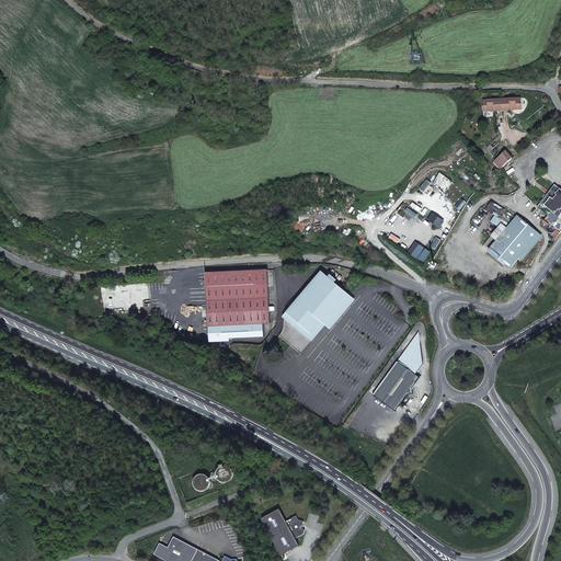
[(502,109),(522,107),(521,96),(502,98),(502,109)]
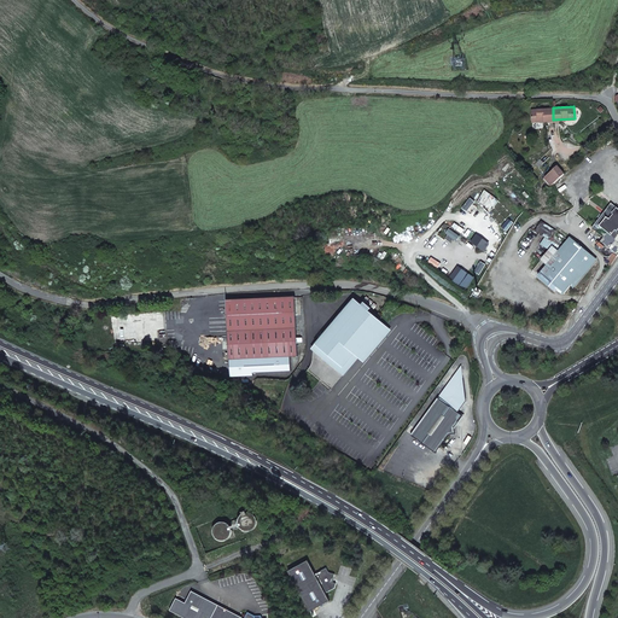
[(532,122),(553,120),(553,108),(531,110),(532,122)]
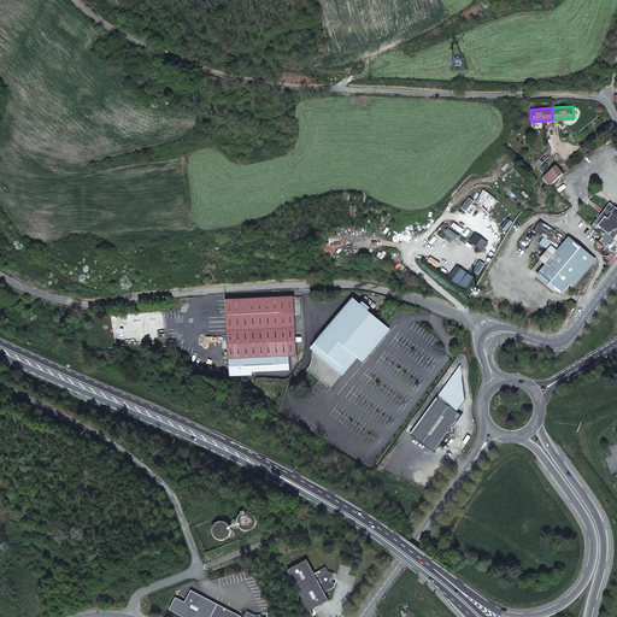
[(546,177),(552,184),(564,174),(557,166),(553,169),(553,170),(546,177)]
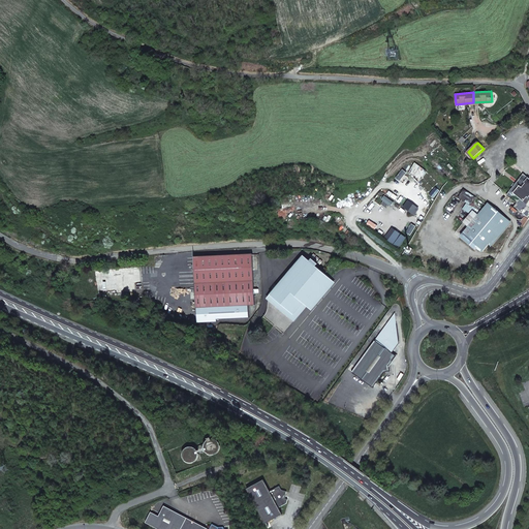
[(528,178),(523,174),(506,195),(517,204),(509,212),(520,221),(518,223),(523,227),(528,220),(528,218),(528,178)]
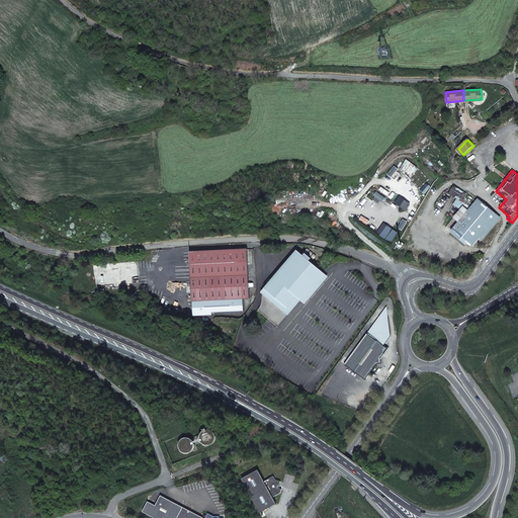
[(453,185),(448,193),(456,198),(460,201),(465,193),(453,185)]
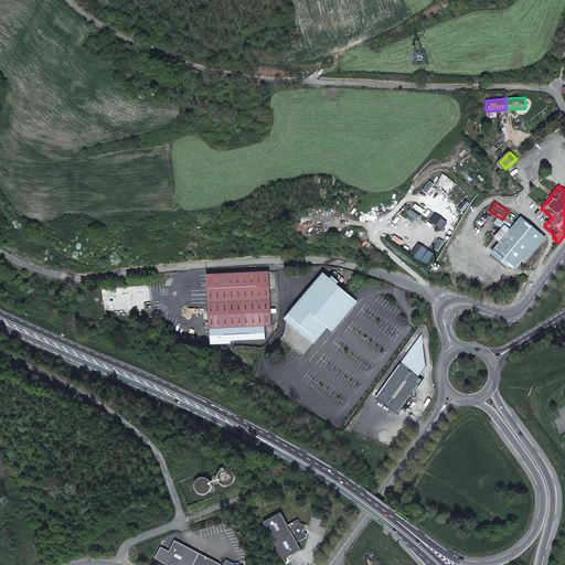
[(435,214),(429,222),(441,230),(447,223),(435,214)]
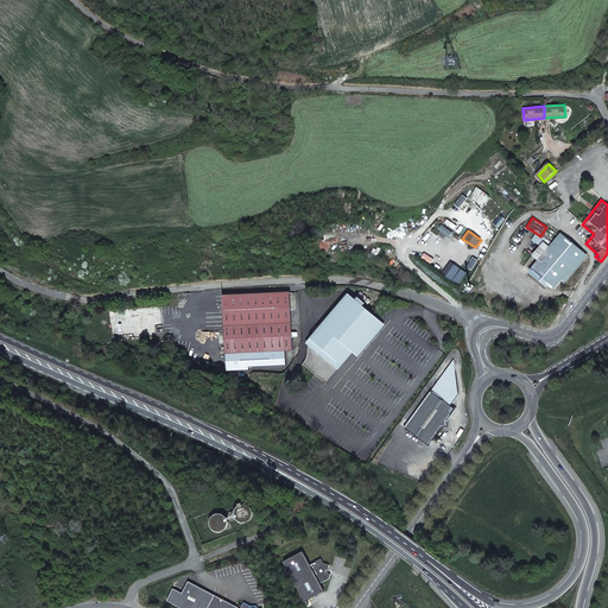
[(548,285),(555,290),(584,254),(561,233),(552,242),(545,251),(527,272),(545,287),(548,285)]
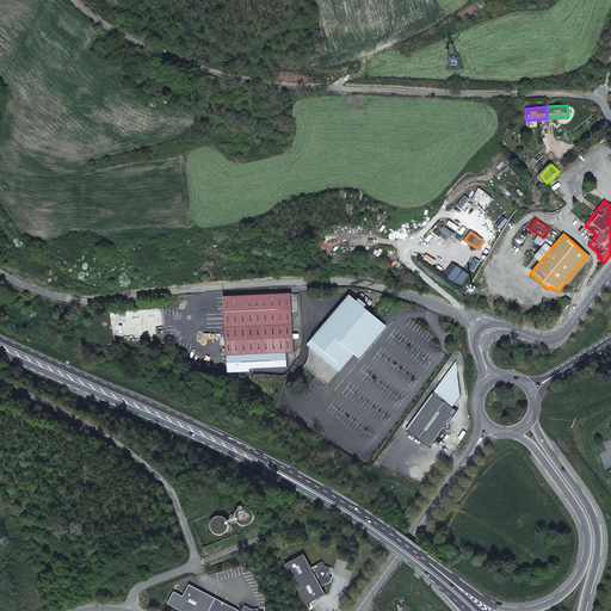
[(548,252),(555,244),(543,238),(538,234),(534,241),(548,252)]
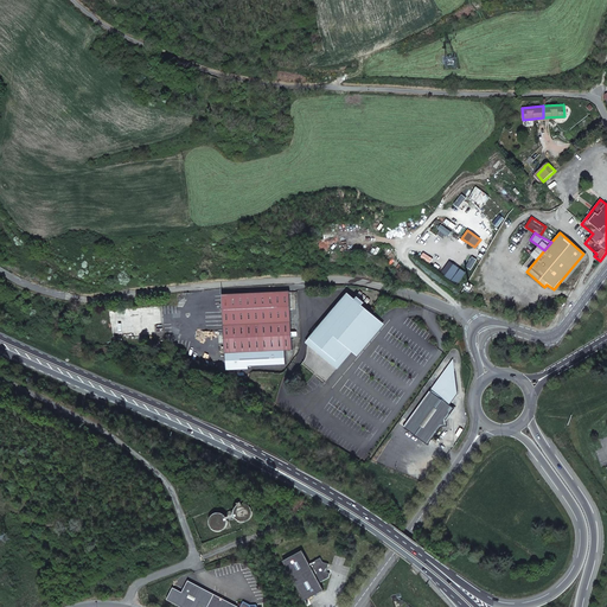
[(449,261),(441,273),(458,285),(466,273),(449,261)]
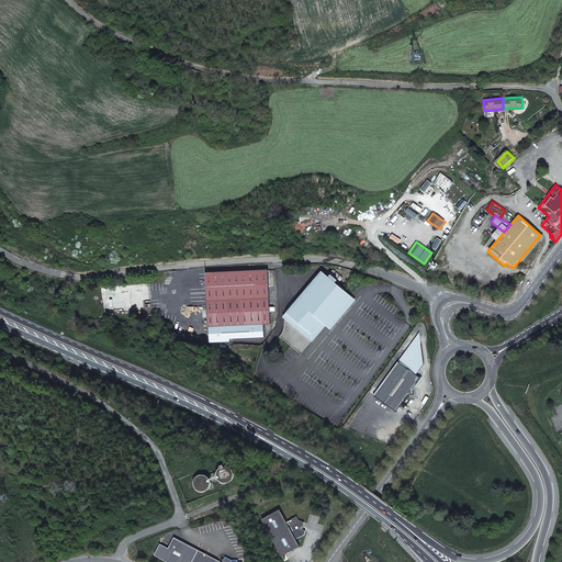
[(206,273),(210,344),(229,343),(229,339),(263,338),(263,325),(270,324),(268,270),(206,273)]
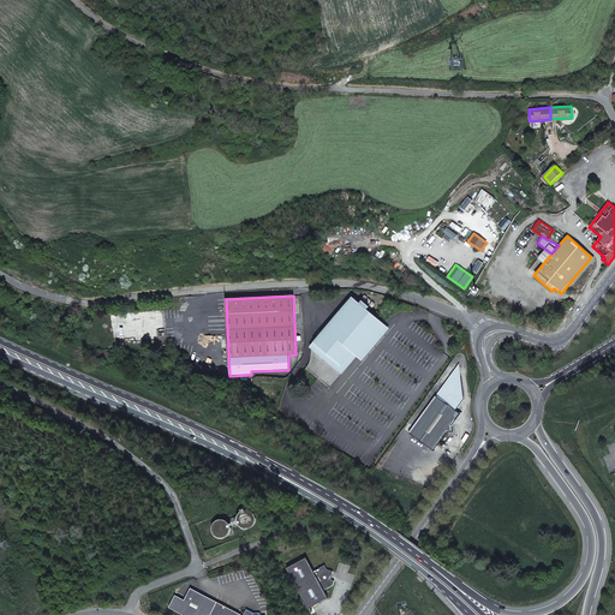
[(352,298),(314,344),(310,347),(341,375),(357,356),(362,360),(389,329),(383,324),(352,298)]
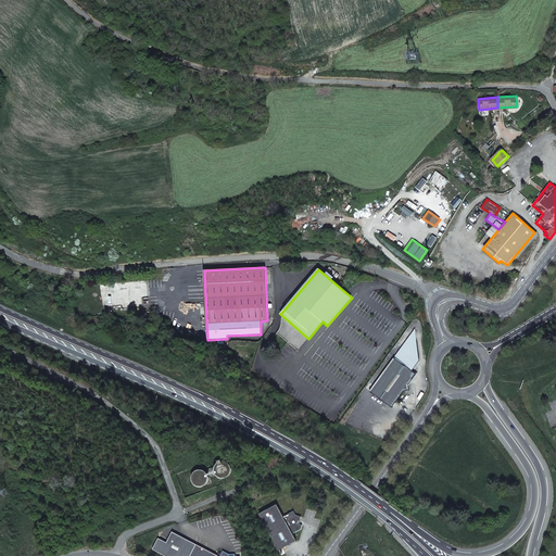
[(415,329),(411,336),(370,391),(392,407),(404,391),(406,391),(409,390),(408,384),(414,378),(416,374),(413,371),(420,361),(417,340),(415,329)]
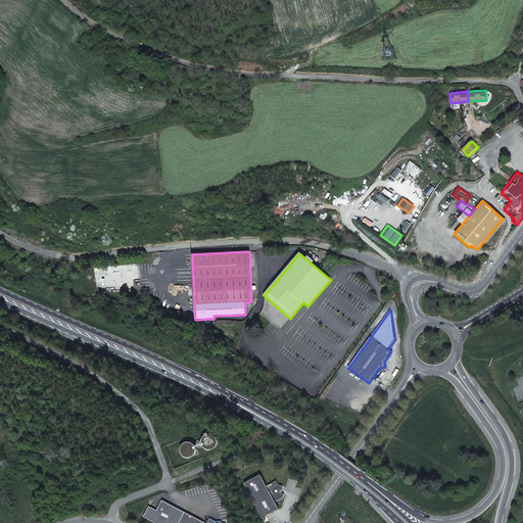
[(203,444),(204,446),(204,447),(205,448),(206,448),(209,449),(210,449),(212,449),(214,448),(216,447),(217,445),(218,444),(218,441),(218,439),(217,437),(215,435),(212,434),(209,434),(208,434),(206,435),(204,437),(203,439),(203,440),(202,441),(203,444)]
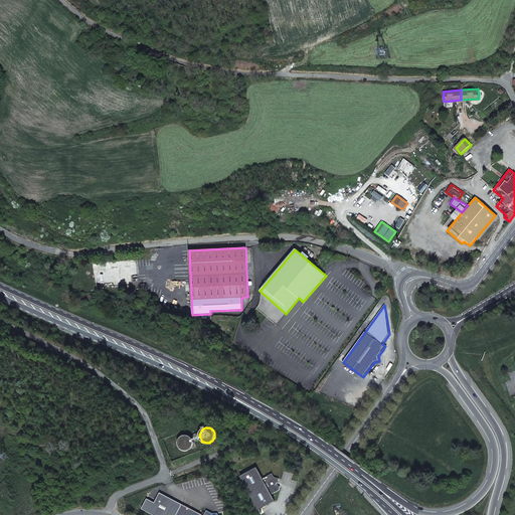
[(179,445),(180,448),(182,450),(184,451),(187,451),(188,451),(190,450),(192,448),(192,447),(193,445),(193,444),(193,441),(192,439),(190,438),(189,437),(187,436),(186,436),(183,437),(181,438),(180,439),(179,441),(178,443),(179,445)]
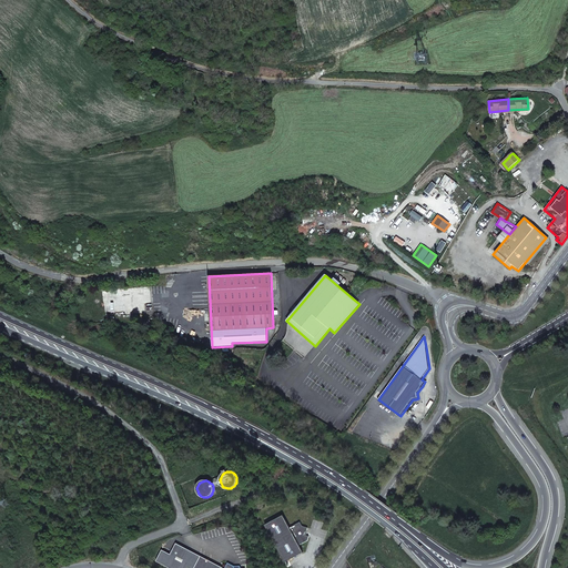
[(265,526),(285,563),(303,553),(300,546),(308,541),(310,536),(304,535),(305,533),(306,533),(308,528),(302,526),(301,521),(290,527),(283,515),(265,526)]
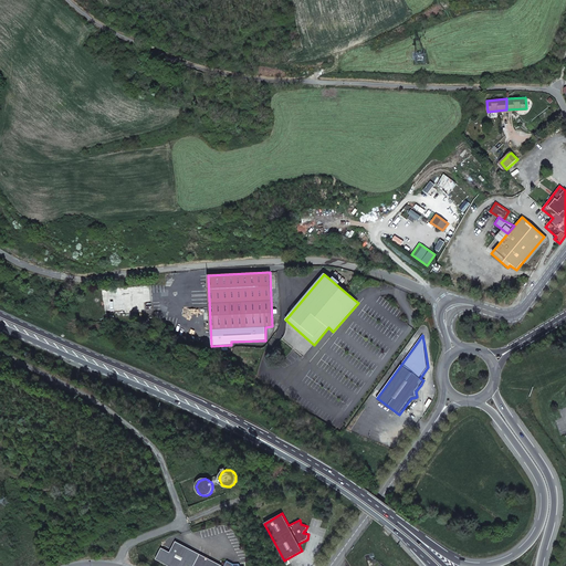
[(169,551),(164,563),(170,565),(244,565),(240,565),(237,565),(233,565),(234,563),(228,559),(224,565),(175,540),(169,551)]
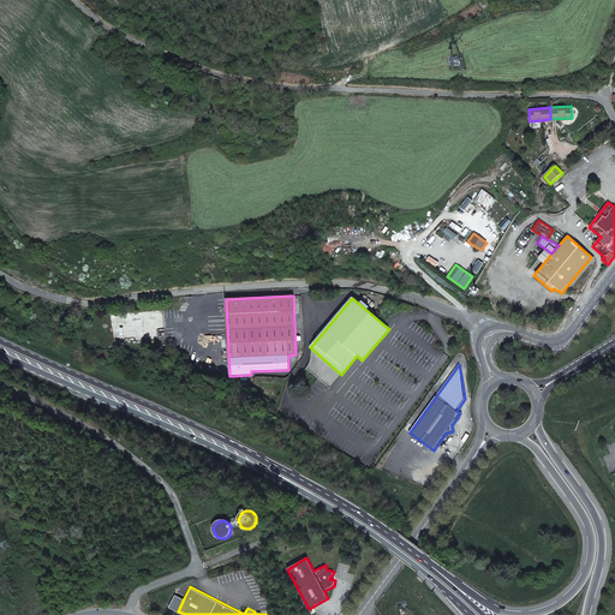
[(168,607),(178,611),(184,598),(174,593),(168,607)]
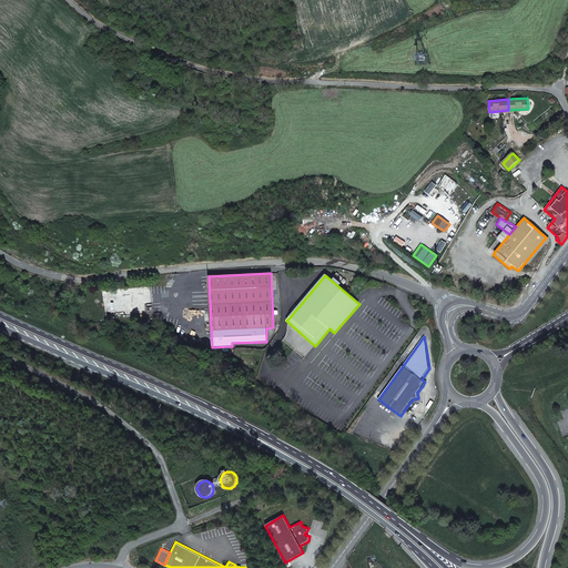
All buildings are outlined.
